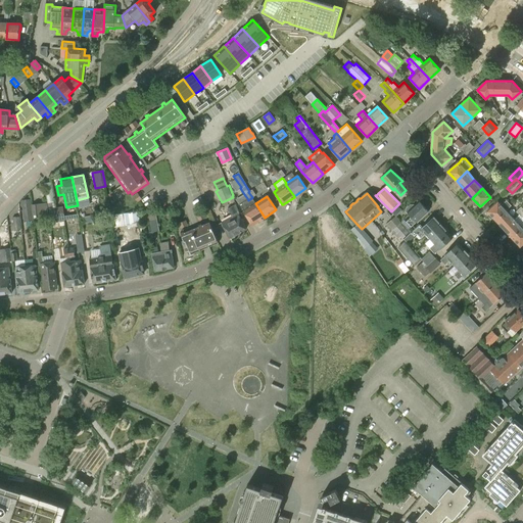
[(248,200),(247,198),(239,203),(244,211),(243,211),(252,225),(265,218),(255,203),(251,198),(248,200)]
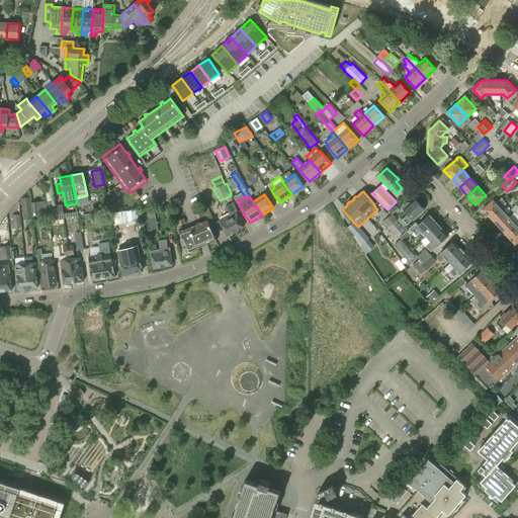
[(483,209),(491,218),(502,207),(506,203),(501,198),(497,202),(494,199),(483,209)]
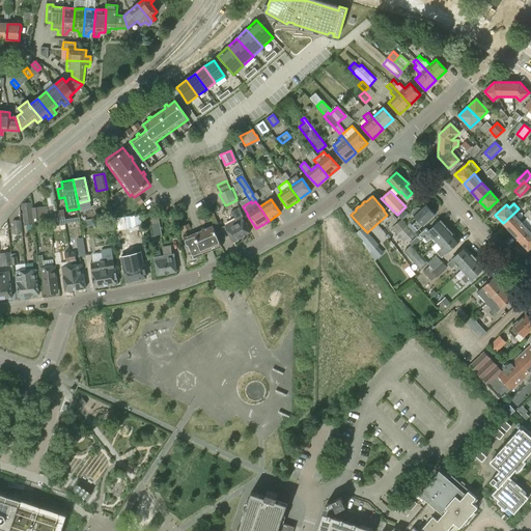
[(65,222),(65,218),(64,210),(56,211),(55,204),(48,205),(51,225),(59,223),(65,222)]
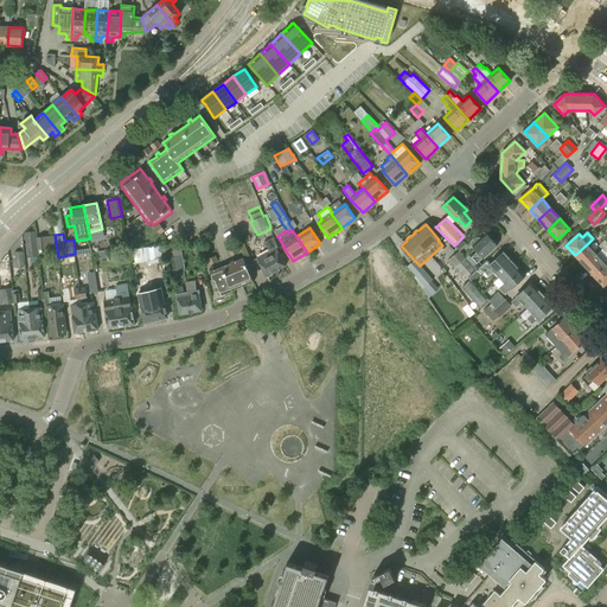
[(466,259),(477,270),(481,267),(478,263),(497,246),(486,234),(473,247),(478,253),(473,257),(471,255),(466,259)]
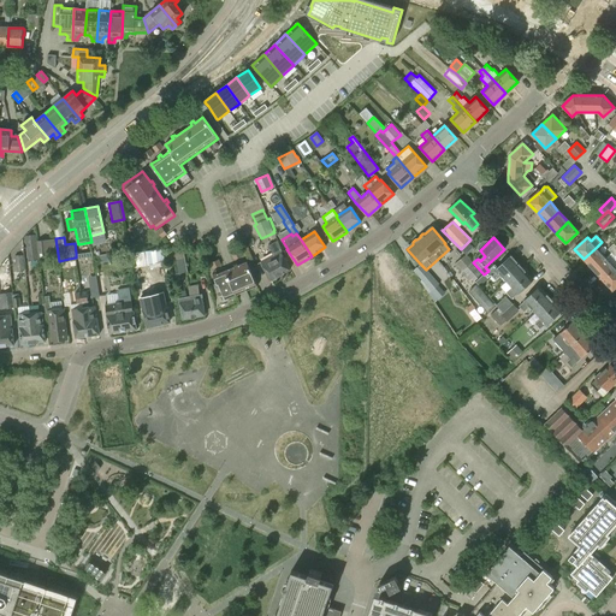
[(278,241),(267,246),(273,255),(260,262),(270,280),(290,270),(280,253),(282,252),(278,241)]
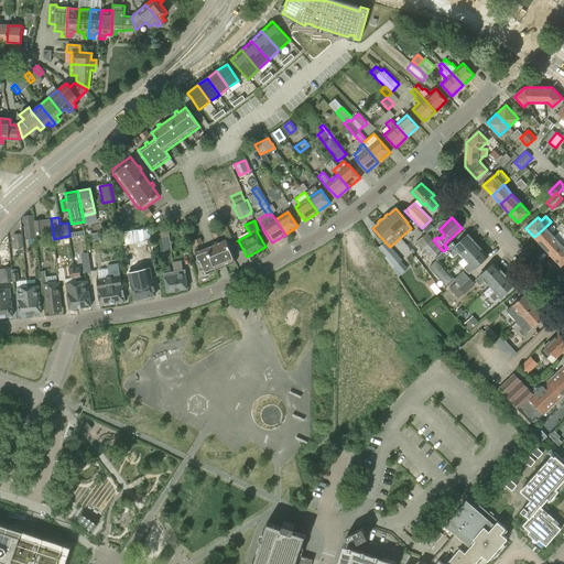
[(84,229),(69,231),(69,236),(100,232),(99,221),(94,223),(94,225),(84,226),(84,229)]
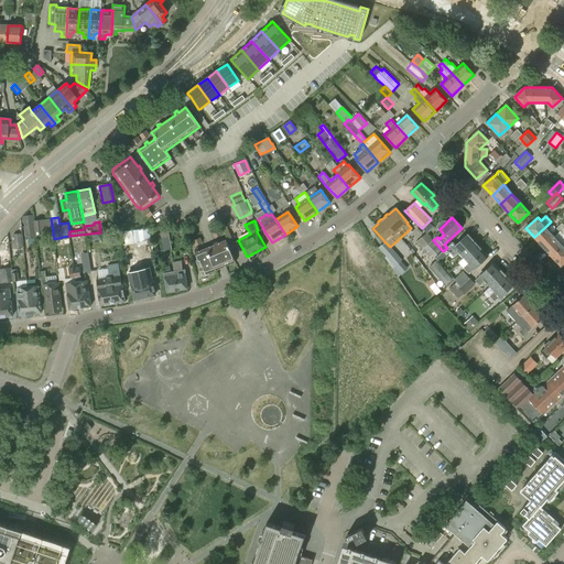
[(546,226),(534,237),(543,247),(555,236),(546,226)]
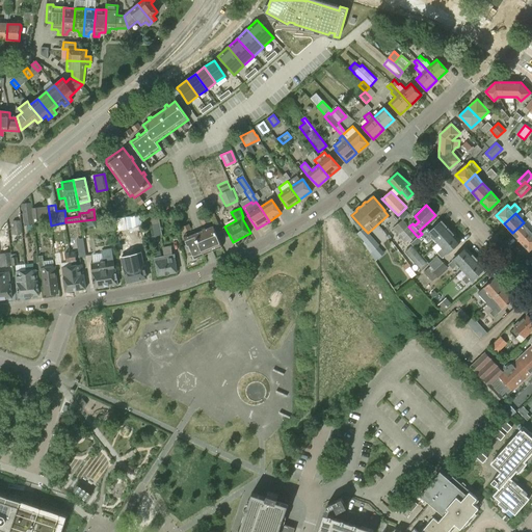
[(31,214),(24,215),(25,227),(33,225),(31,214)]
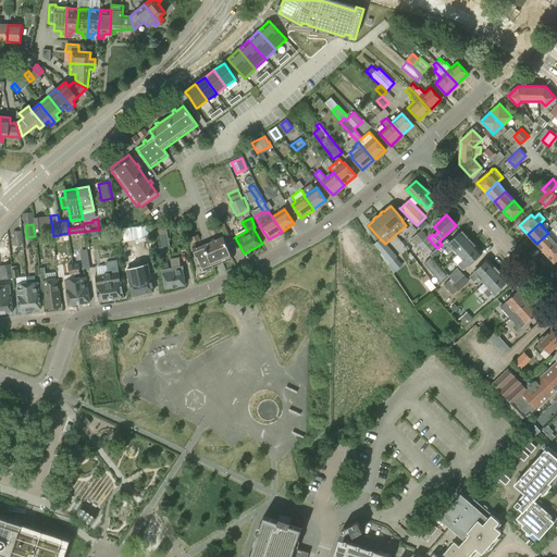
[(148,229),(147,225),(133,227),(135,237),(148,235),(148,229)]
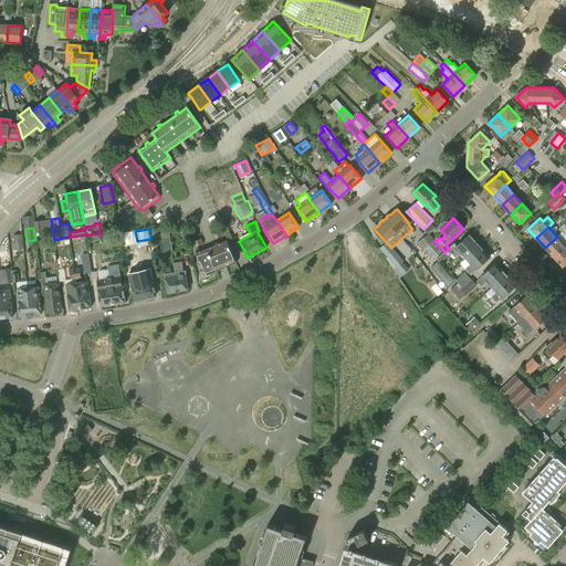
[(170,233),(169,229),(160,230),(165,252),(173,251),(170,233)]
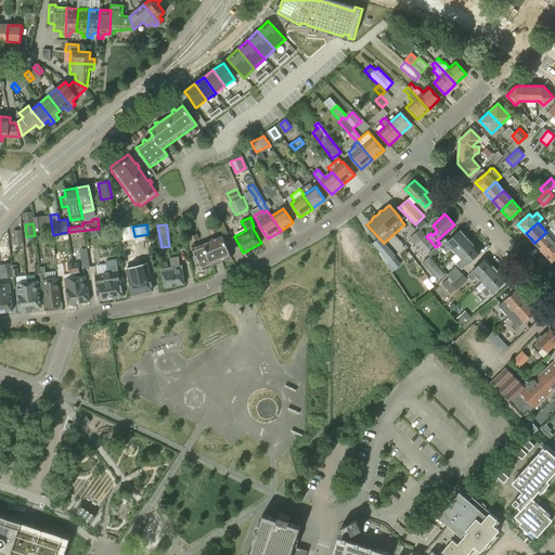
[(543,252),(554,241),(554,240),(554,232),(554,231),(551,228),(546,232),(534,243),(543,252)]
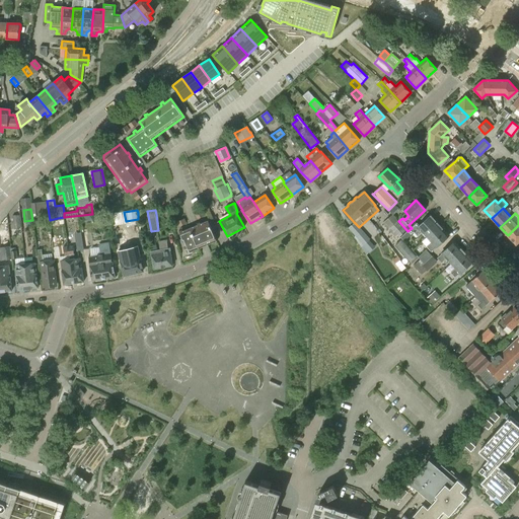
[(21,228),(19,215),(12,216),(14,229),(21,228)]
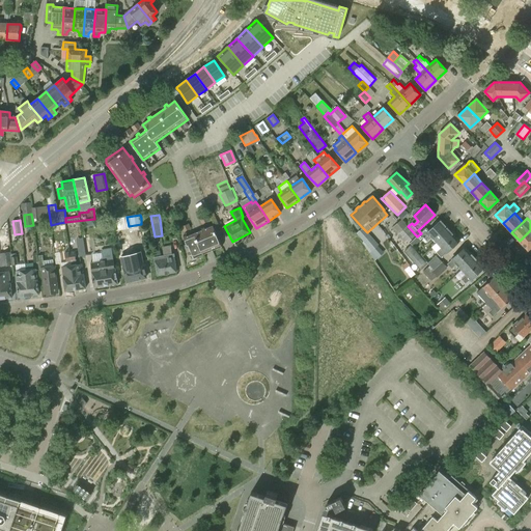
[(427,242),(432,238),(437,243),(449,231),(449,230),(449,228),(447,226),(445,226),(440,221),(429,231),(426,228),(421,233),(417,236),(410,244),(413,247),(423,238),(427,242)]
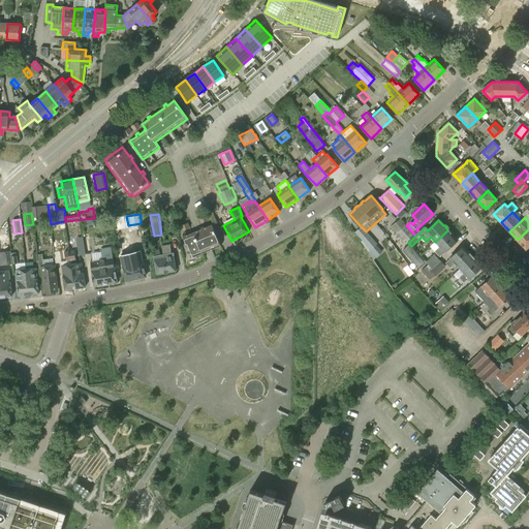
[(186,244),(192,258),(203,253),(207,252),(212,250),(221,246),(212,225),(204,228),(203,226),(200,227),(200,229),(198,230),(185,236),(184,235),(182,236),(185,244),(186,244)]
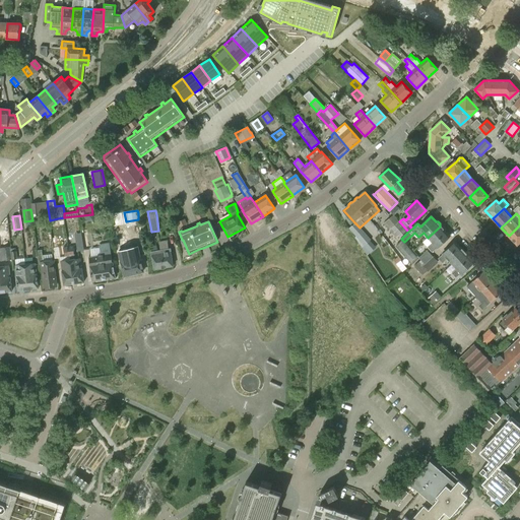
[(400,238),(406,232),(398,222),(389,231),(397,239),(399,237),(400,238)]
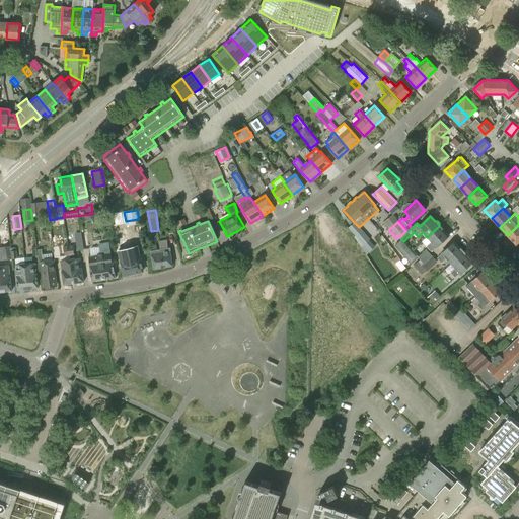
[(518,241),(518,225),(508,235),(516,244),(518,241)]
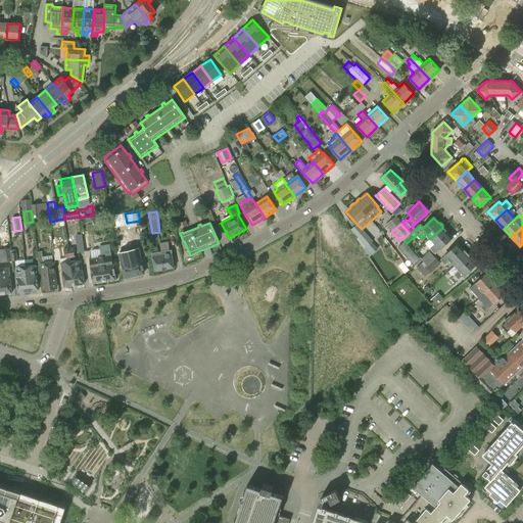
[(442,228),(430,239),(435,244),(430,248),(434,253),(439,248),(439,249),(452,237),(447,233),(447,231),(445,229),(444,229),(442,228)]
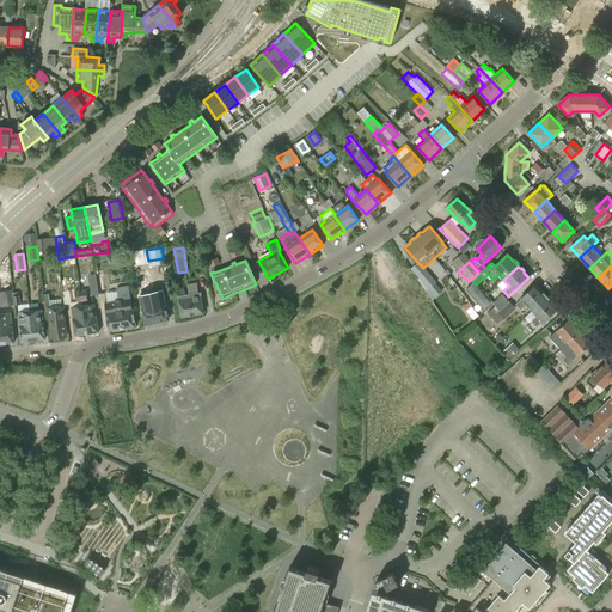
[(95,269),(95,274),(97,287),(99,298),(105,298),(106,303),(105,303),(106,313),(105,313),(109,331),(135,326),(133,310),(132,310),(130,299),(129,285),(116,287),(117,292),(110,293),(109,281),(103,282),(103,276),(98,277),(98,269),(95,269)]
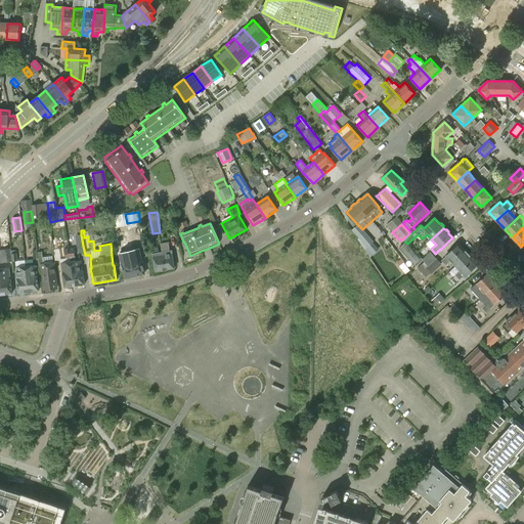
[(364,250),(373,242),(365,232),(357,239),(364,250)]
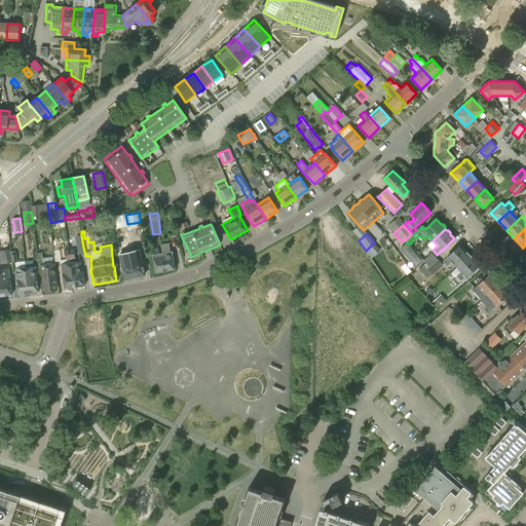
[(453,262),(457,267),(470,255),(460,245),(448,256),(448,257),(443,262),(447,267),(453,262)]
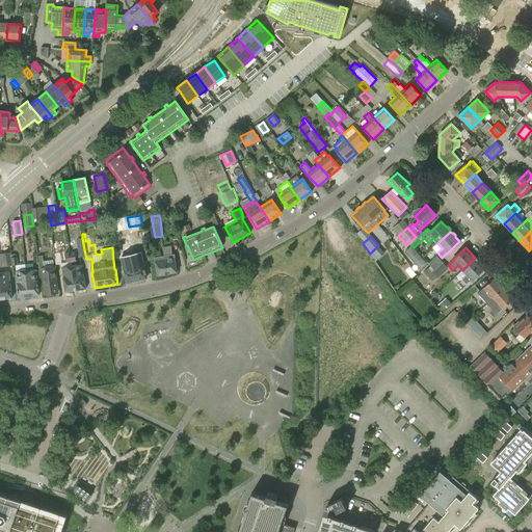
[(177,272),(174,255),(161,257),(160,250),(154,251),(155,258),(157,275),(177,272)]
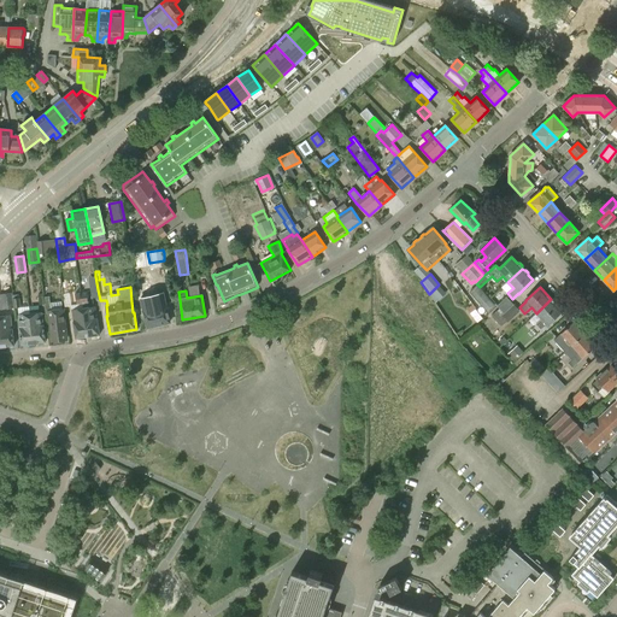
[(0,294),(0,331),(3,347),(15,346),(12,329),(11,316),(5,317),(5,309),(13,309),(13,307),(12,298),(11,292),(4,293),(4,294),(0,294)]
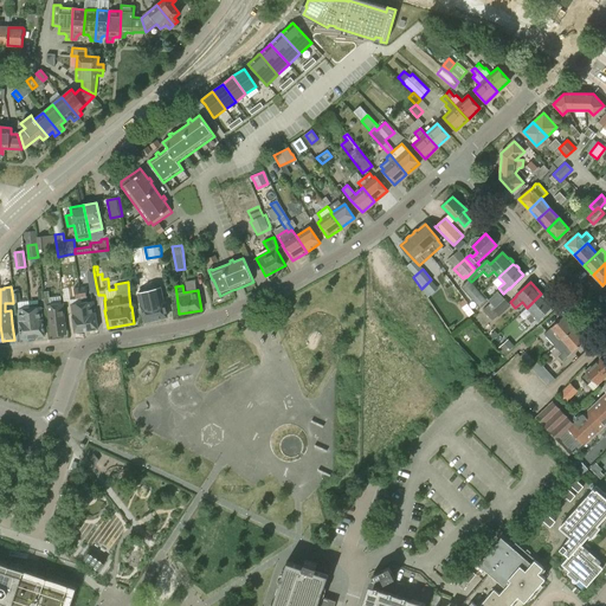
[(75,333),(85,330),(82,303),(81,297),(79,287),(73,287),(76,303),(71,304),(72,316),(75,333)]
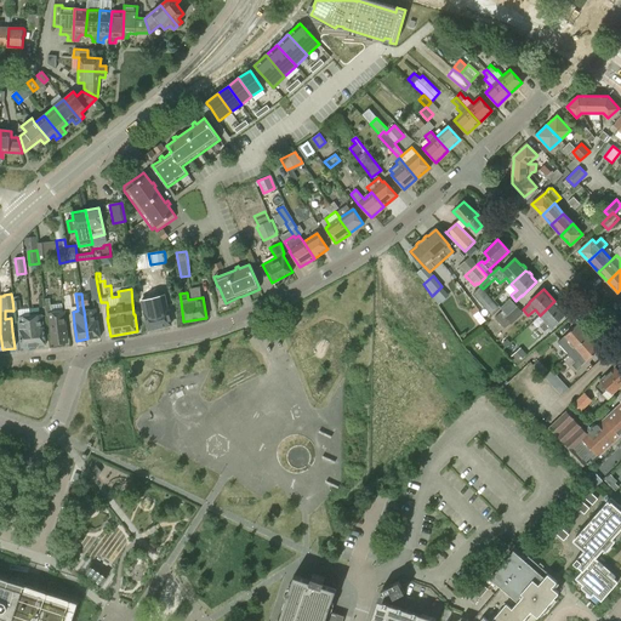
[(148,330),(171,324),(164,295),(141,300),(143,309),(148,330)]
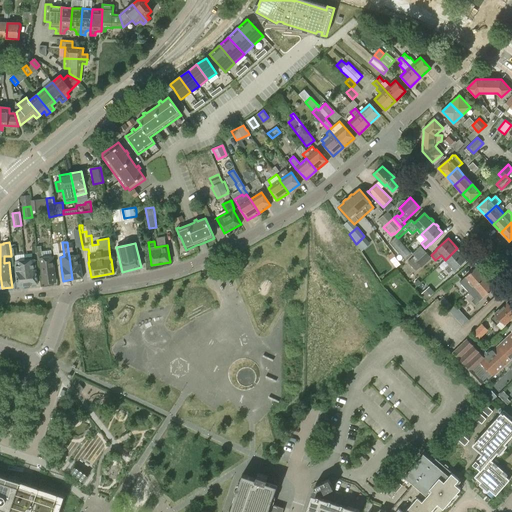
[(55,282),(52,256),(42,258),(41,251),(41,246),(37,246),(38,258),(40,258),(44,283),(55,282)]
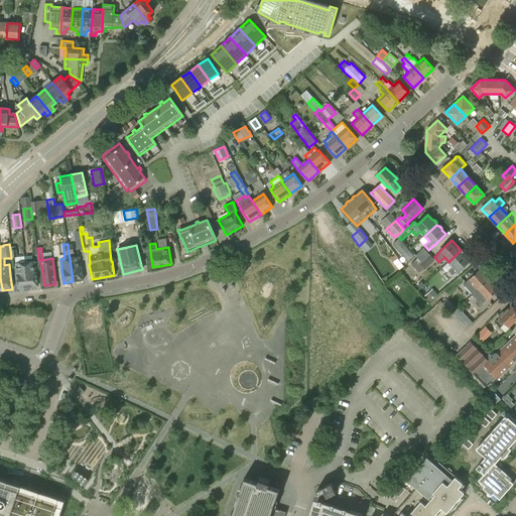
[(429,255),(423,248),(415,256),(421,263),(429,255)]
